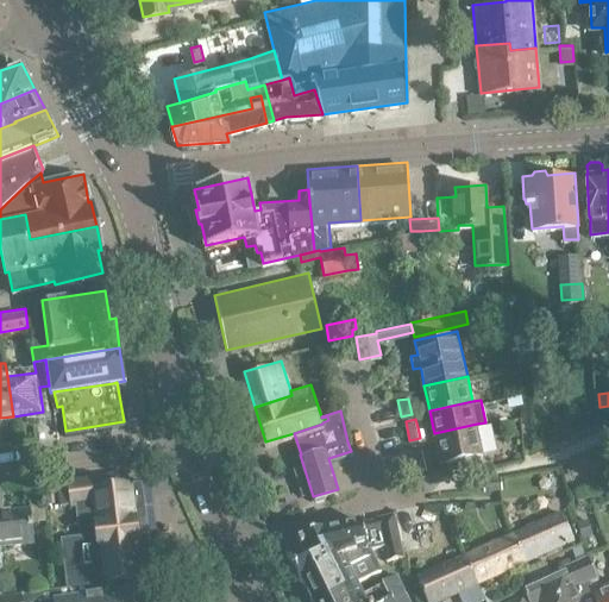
[(477,424),(434,433),(440,458),(458,453),(460,465),(478,462),(476,451),(483,449),(477,424)]
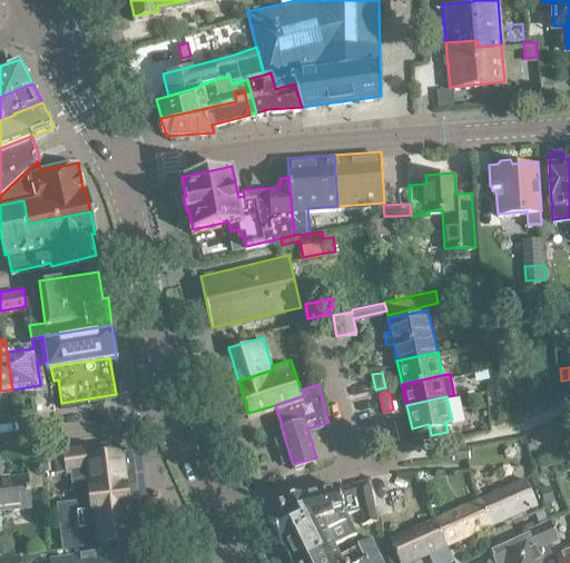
[(399,437),(395,420),(386,421),(391,440),(399,437)]
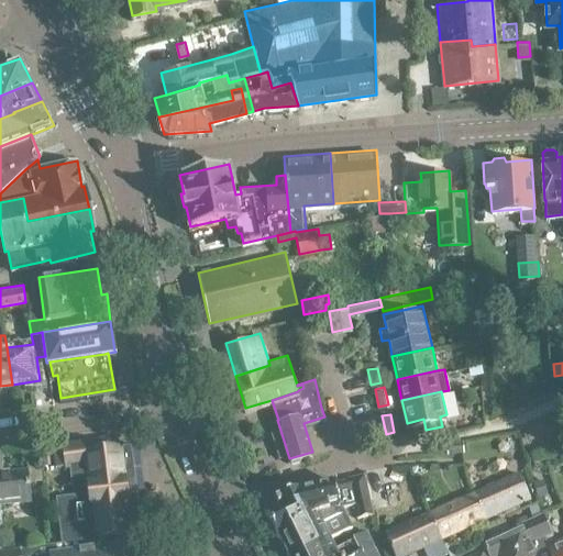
[(74,491),(56,493),(62,540),(83,536),(84,542),(103,538),(119,536),(118,531),(142,529),(136,485),(131,442),(119,443),(113,444),(112,434),(65,441),(62,441),(62,443),(64,462),(64,463),(69,462),(70,465),(74,491)]
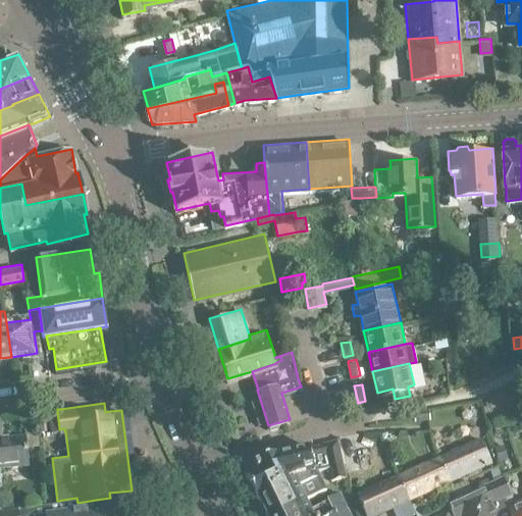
[(414,408),(415,418),(428,416),(429,416),(430,416),(430,406),(414,408)]
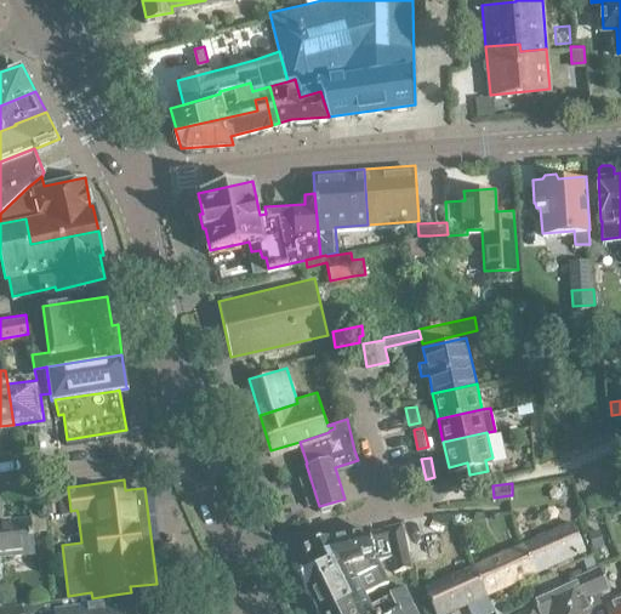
[(0,555),(34,551),(30,515),(1,518),(0,505),(0,555)]
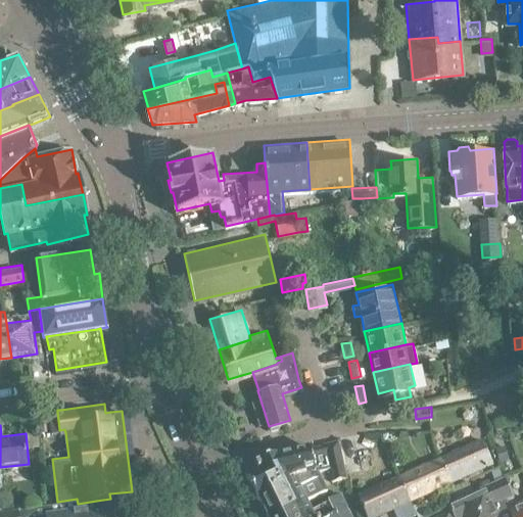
[(370,450),(363,430),(352,433),(359,454),(370,450)]
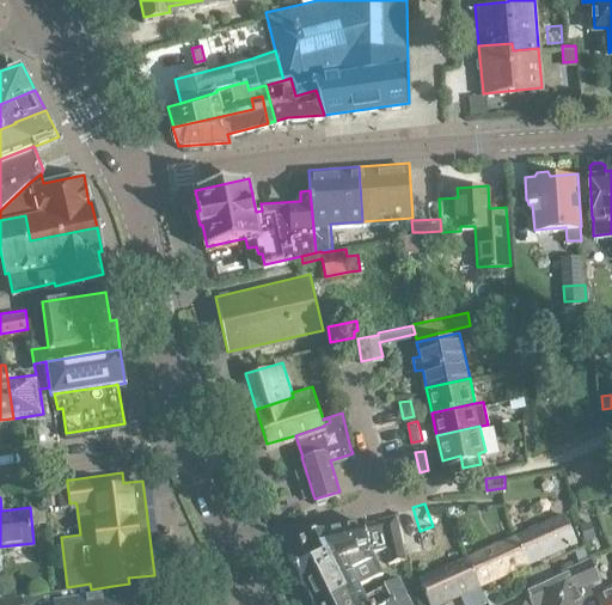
[(564,511),(515,532),(527,560),(576,537),(564,511)]
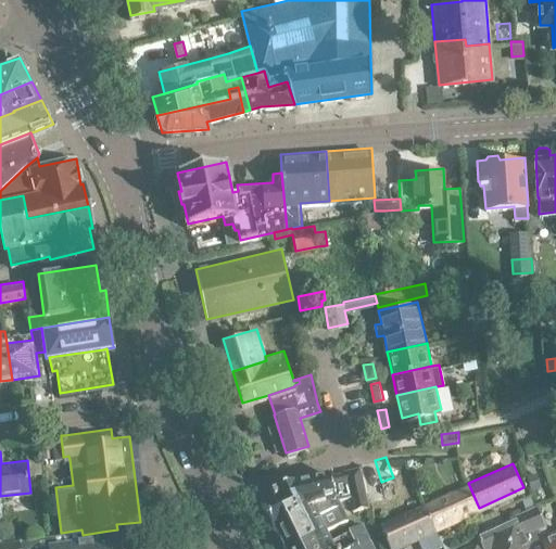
[(270,515),(275,524),(319,500),(339,498),(350,496),(349,494),(366,490),(361,465),(345,469),(345,470),(330,473),(330,471),(295,477),(261,496),(270,515)]
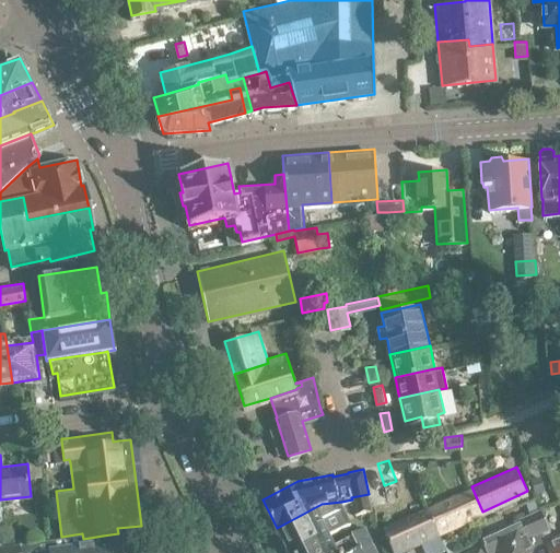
[(545,487),(540,473),(531,477),(535,491),(545,487)]
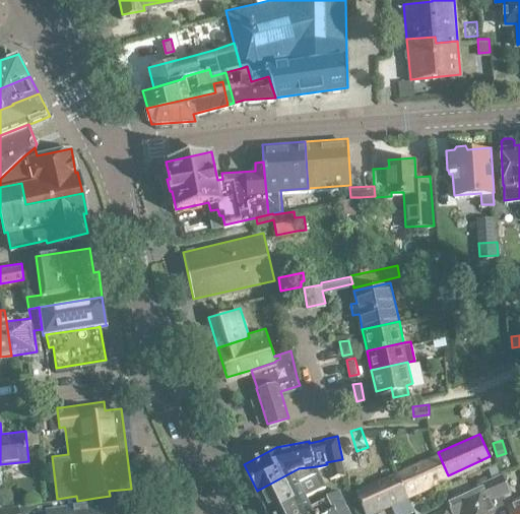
[(448,475),(438,452),(397,470),(407,494),(448,475)]
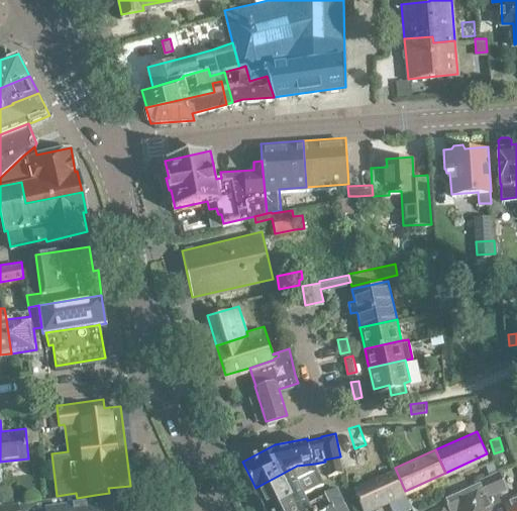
[(324,460),(325,462),(328,474),(342,470),(340,456),(324,460)]
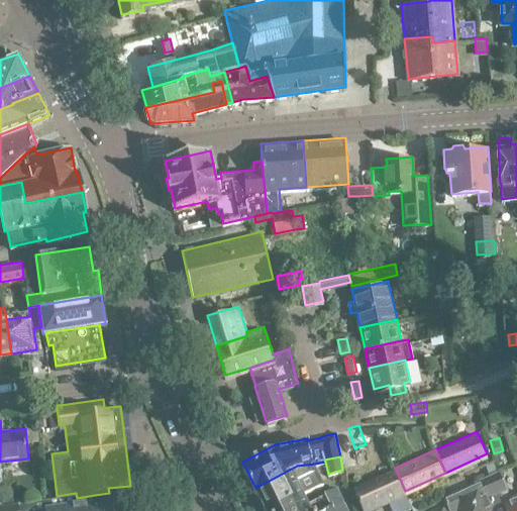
[(489,473),(497,470),(494,460),(486,463),(489,473)]
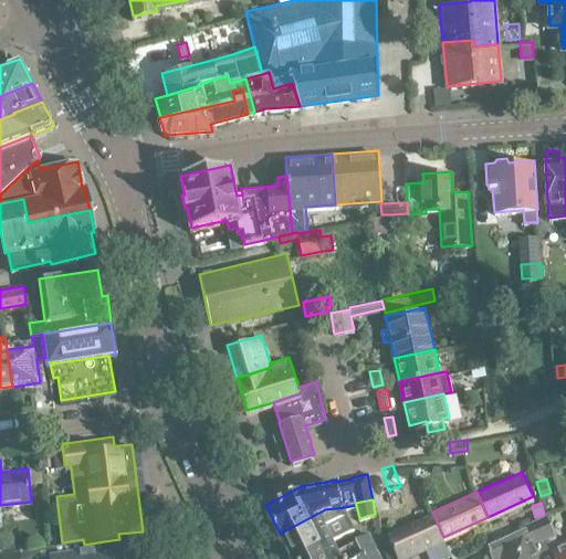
[(325,509),(280,534),(292,558),(332,538),(355,527),(345,507),(325,509)]
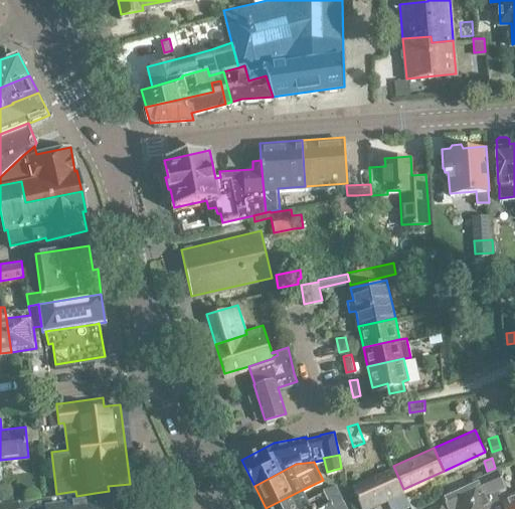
[(393,466),(353,484),(363,507),(387,496),(392,508),(396,508),(410,503),(411,503),(407,494),(404,488),(403,489),(393,466)]
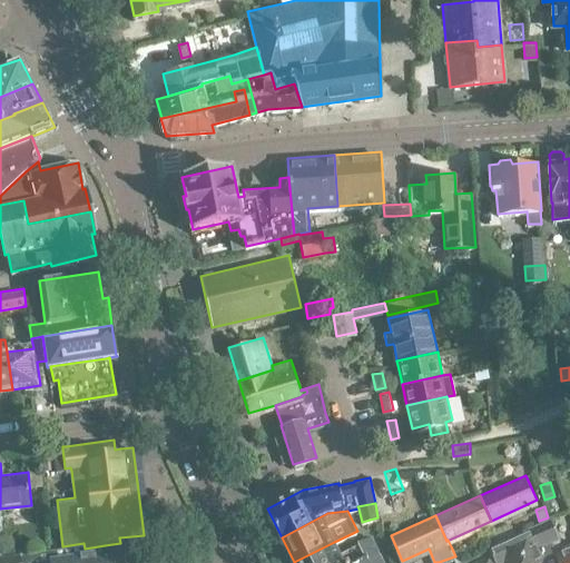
[(489,545),(497,562),(559,562),(552,544),(554,543),(553,539),(559,536),(550,517),(516,533),(502,539),(489,545)]
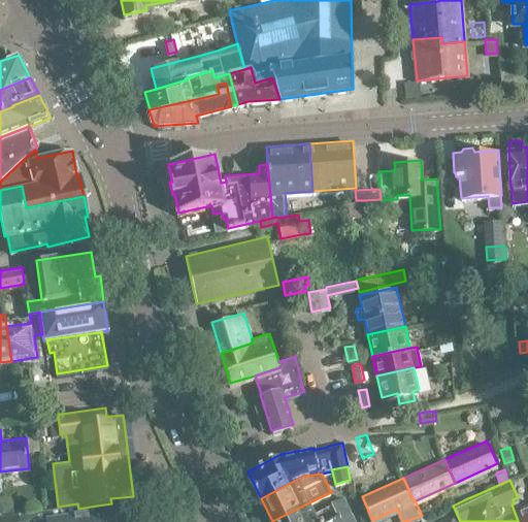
[(472,483),(460,489),(465,499),(477,494),(472,483)]
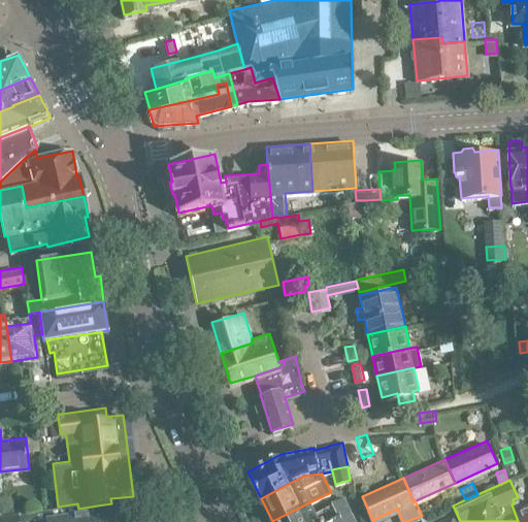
[(452,506),(453,506),(465,499),(460,489),(447,495),(452,506)]
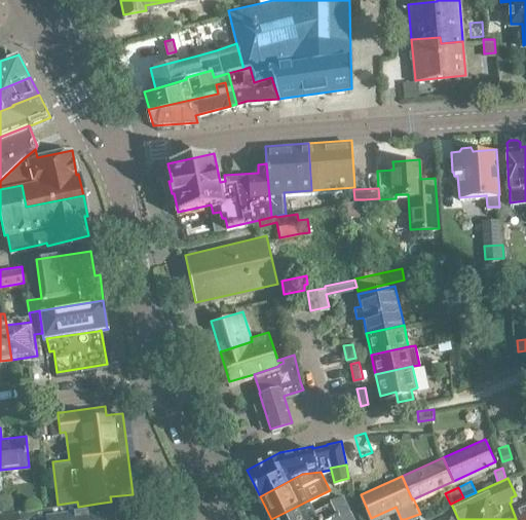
[(271,519),(324,519),(349,508),(342,492),(330,498),(331,500),(313,510),(308,500),(271,519)]
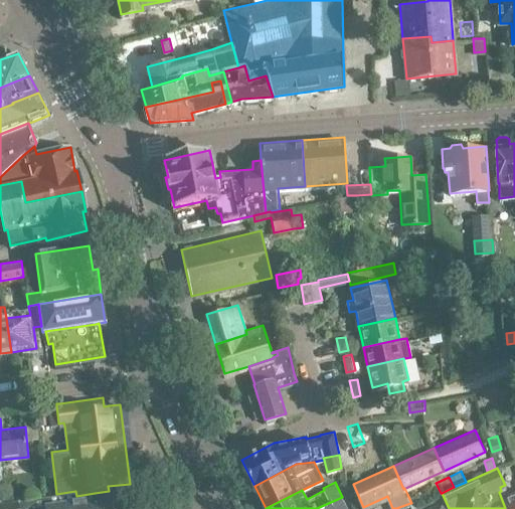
[(499,492),(505,508),(514,508),(514,491),(512,493),(510,487),(507,489),(505,485),(500,487),(501,491),(499,492)]
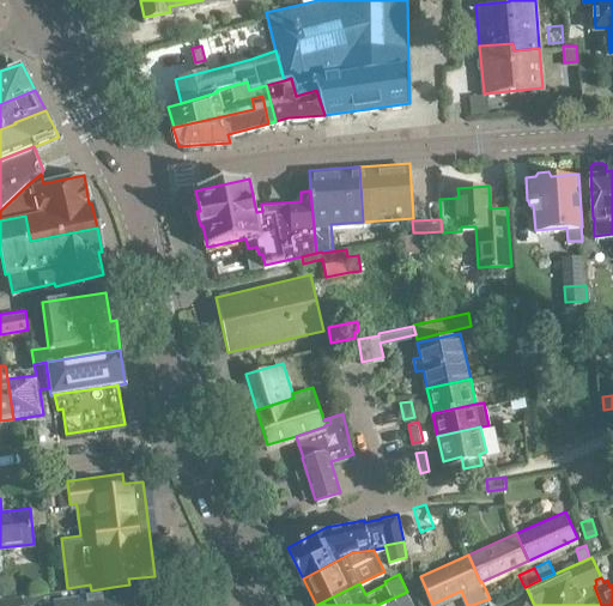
[(0,605),(86,605),(85,595),(114,592),(113,587),(91,591),(90,585),(67,588),(0,597),(0,605)]
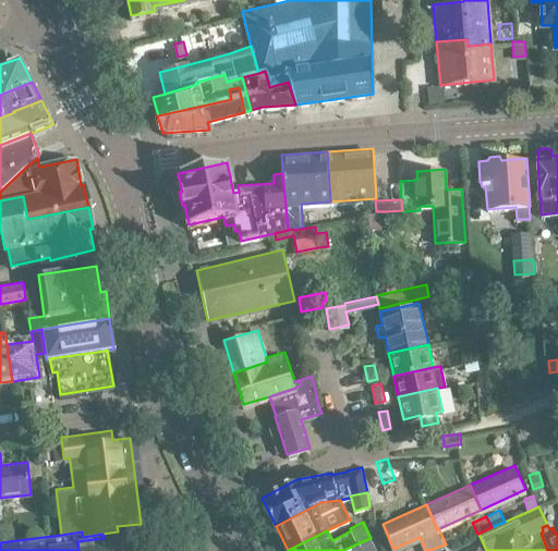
[(77,541),(79,550),(135,550),(134,540),(129,535),(104,538),(77,541)]
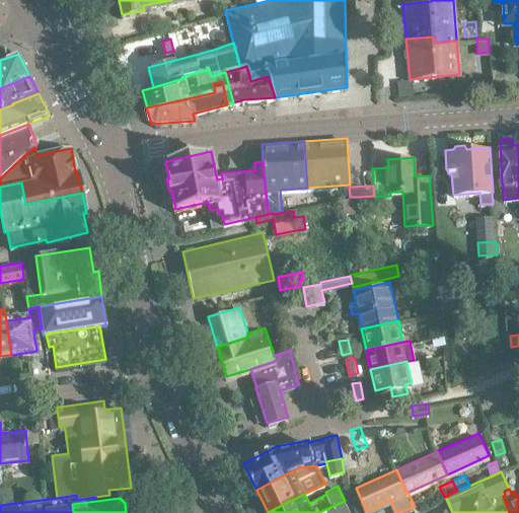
[(345,501),(319,512),(351,512),(347,504),(345,501)]
